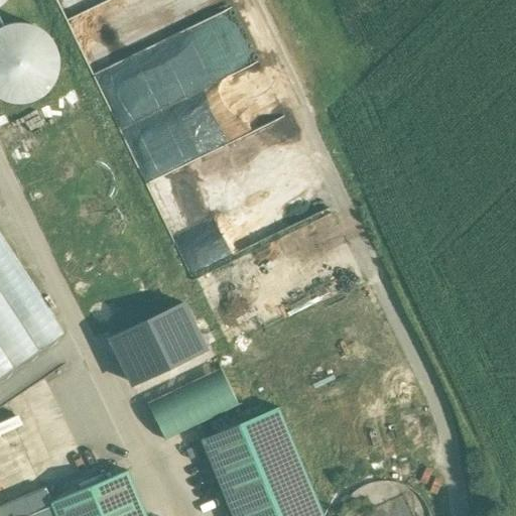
[(0,95),(2,97),(13,101),(26,100),(38,96),(48,89),(55,79),(59,67),(58,54),(55,43),(49,34),(40,27),(29,22),(18,21),(5,24),(0,26),(0,95)]
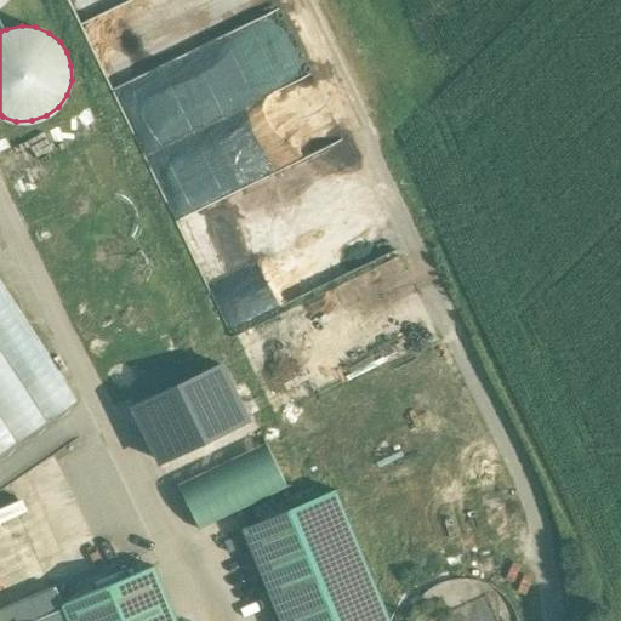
[(0,449),(75,399),(0,285),(0,449)]
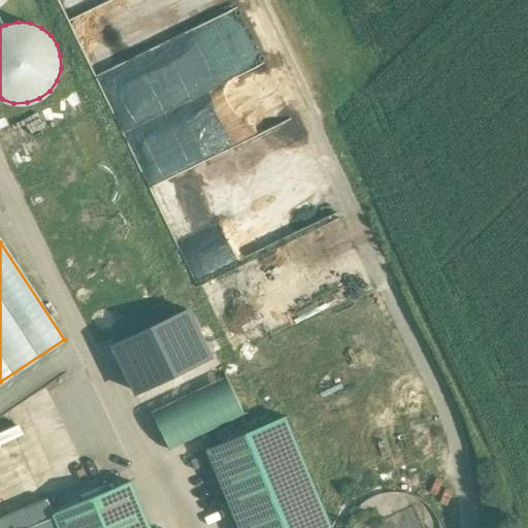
[(191,301),(116,337),(169,450),(244,414),(191,301)]
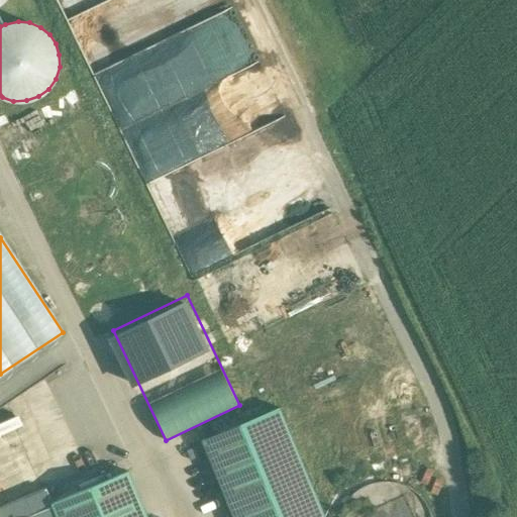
[(324,516),(280,408),(202,440),(233,516),(324,516)]
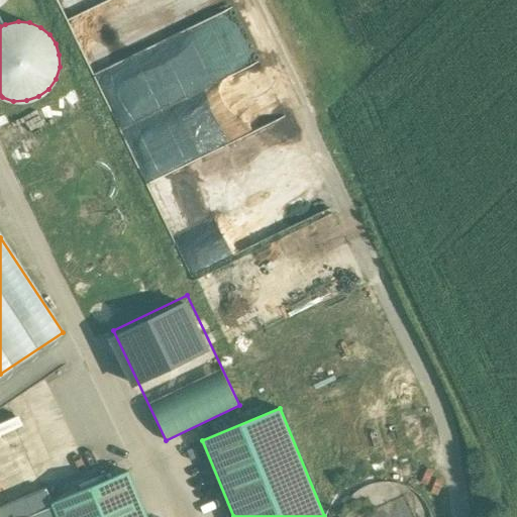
[(147,516),(128,470),(53,504),(58,516),(147,516)]
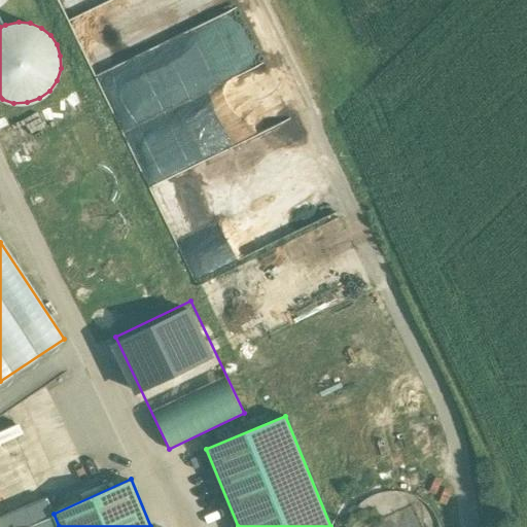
[(440,526),(441,526),(434,513),(424,501),(412,494),(397,490),(384,491),(372,495),(361,502),(352,512),(347,523),(345,526),(440,526)]
